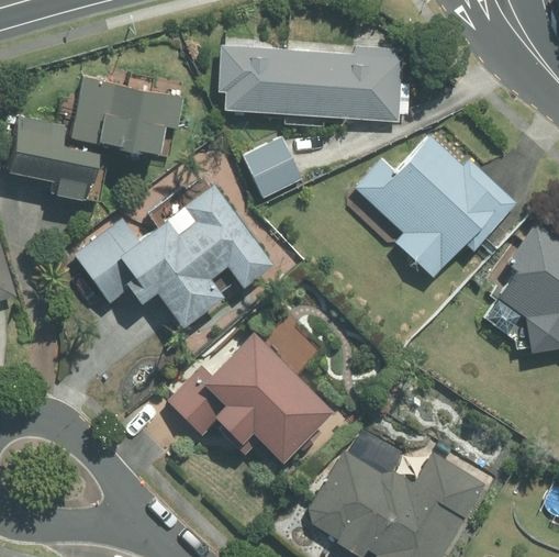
[(401,56),(220,44),(216,92),(230,93),(228,111),(399,123),(400,114),(409,115),(411,87),(399,86),(401,56)]
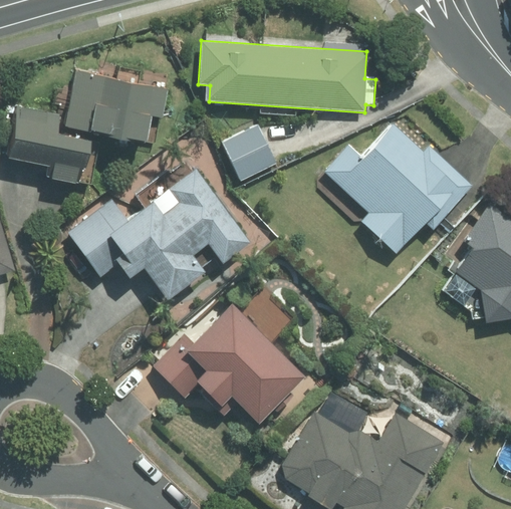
[(75,71),(69,115),(17,108),(11,154),(58,160),(55,177),(79,180),(81,166),(92,168),(97,132),(149,138),(152,114),(163,116),(168,83),(75,71)]
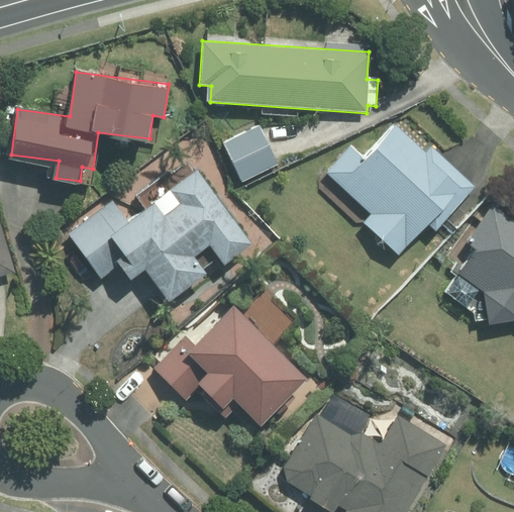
[(261,125),(224,141),(241,182),(278,166),(261,125)]
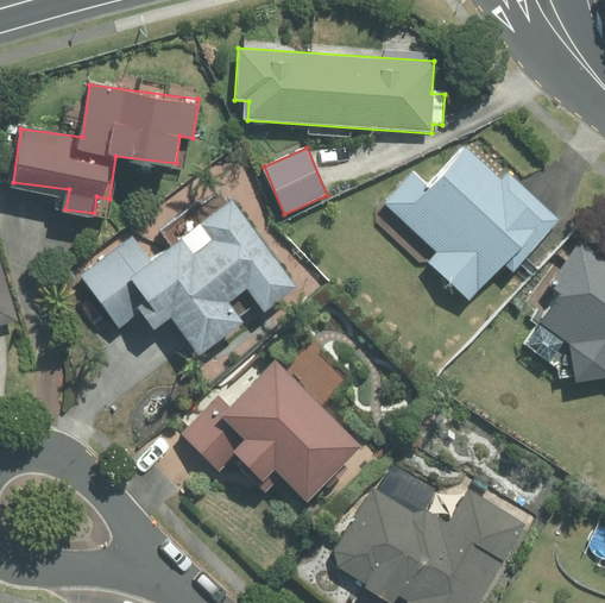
[(558,223),(509,174),(499,183),(467,151),(430,187),(416,171),(384,203),(434,255),(429,259),(467,297),(502,263),(510,270),(558,223)]
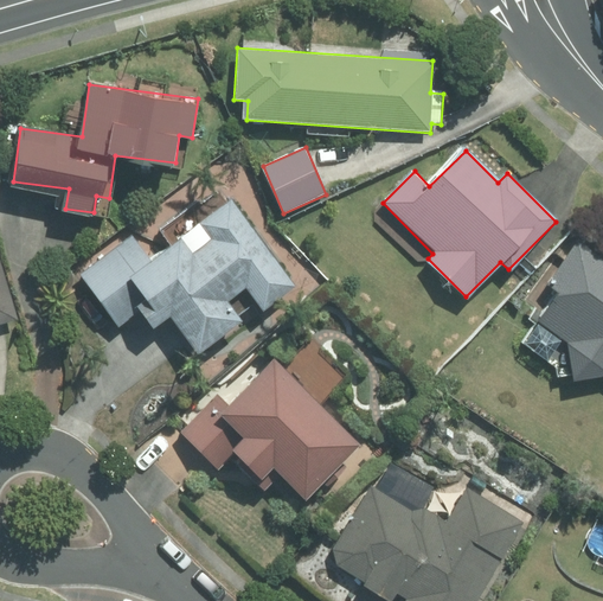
[(295,283),(232,202),(154,262),(134,235),(81,277),(116,324),(141,305),(155,324),(171,312),(201,352),(243,320),(229,301),(247,288),(262,309),(295,283)]
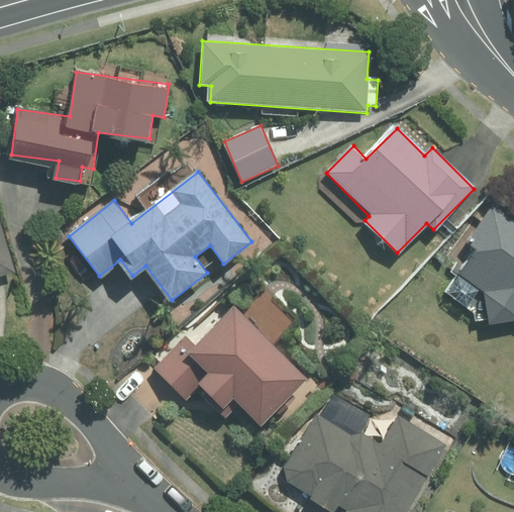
[(480,321),(513,315),(513,219),(491,204),(465,242),(477,250),(444,298),(480,321)]
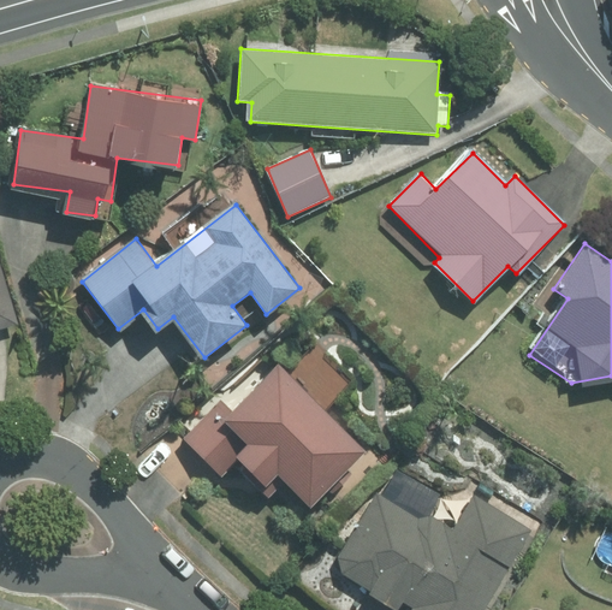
[(0,327),(15,324),(0,274),(0,327)]
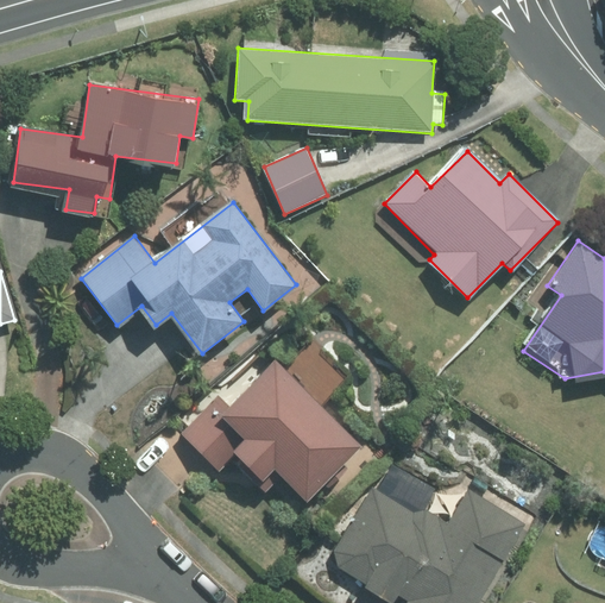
[(361,445),(276,357),(226,404),(216,394),(177,432),(216,471),(239,448),(266,477),(279,464),(309,495),(361,445)]
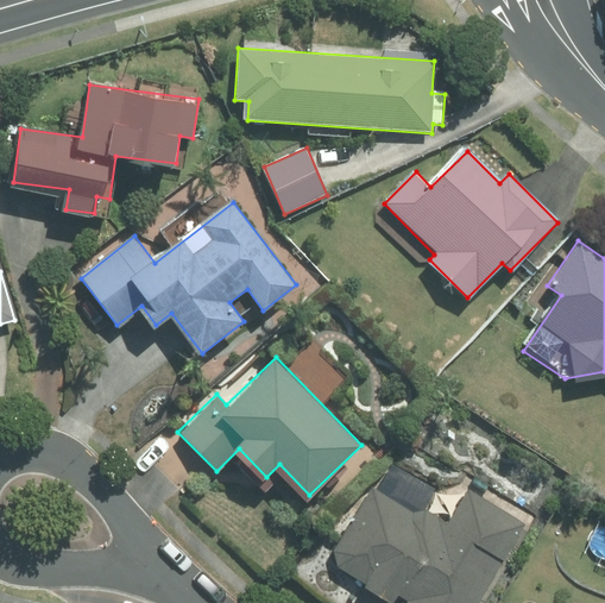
[(476,602),(520,523),(466,495),(448,528),(369,485),(345,529),(359,536),(338,576),(388,602),(476,602)]
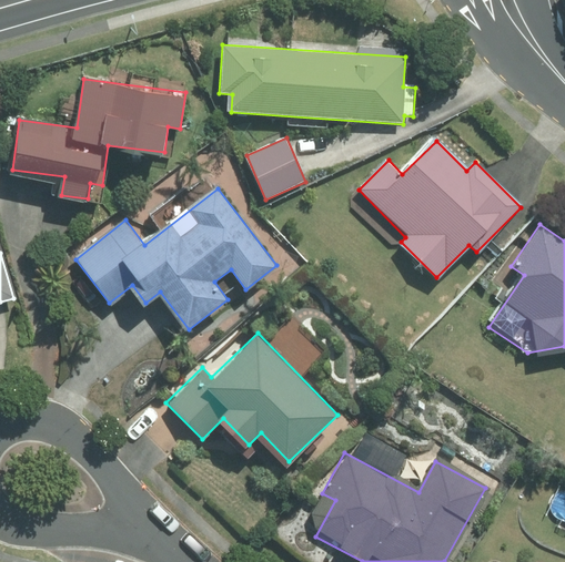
All buildings are outlined.
